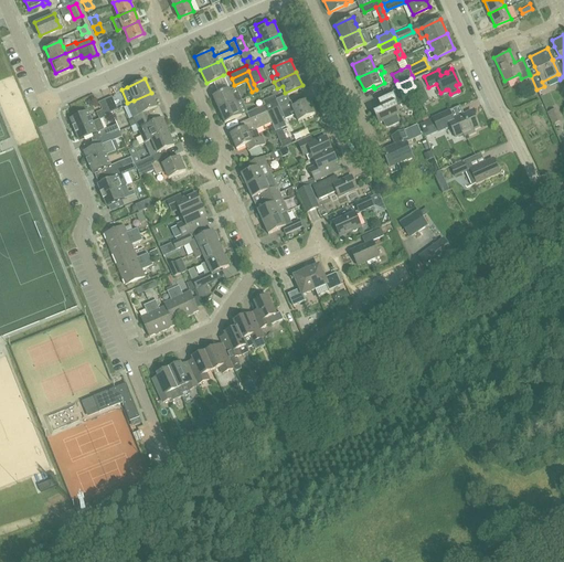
[(217,107),(234,99),(240,97),(236,91),(232,93),(229,87),(211,95),(217,107)]
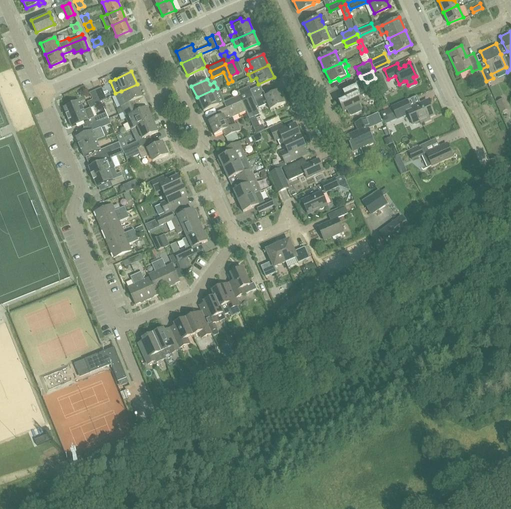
[(344,92),(336,96),(342,109),(345,108),(348,114),(350,115),(360,111),(361,109),(358,102),(360,101),(355,89),(357,88),(354,81),(341,87),(344,92)]
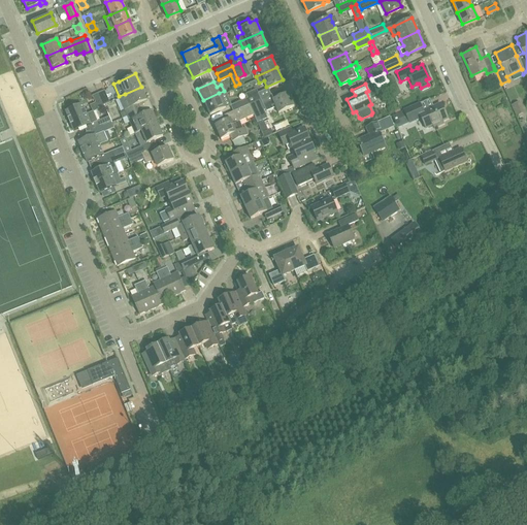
[(139,107),(137,102),(146,98),(141,87),(125,94),(119,96),(124,107),(127,113),(139,107)]
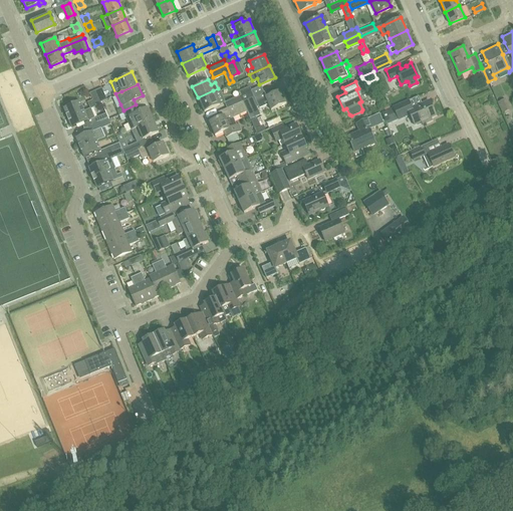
[(241,99),(253,94),(250,89),(250,88),(248,84),(238,89),(240,92),(239,93),(241,99)]
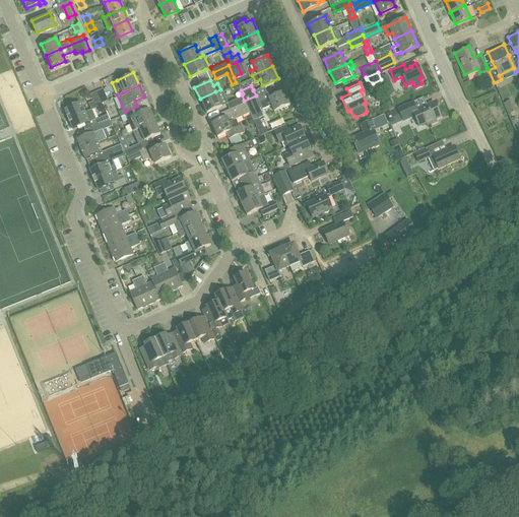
[(96,89),(102,102),(108,99),(102,86),(96,89)]
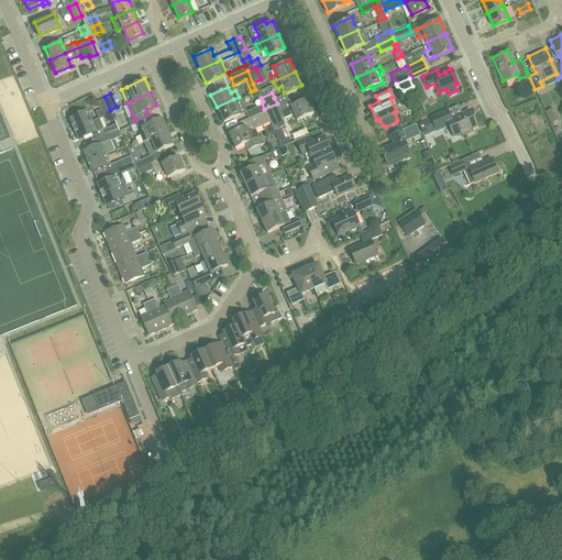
[(96,109),(99,117),(111,111),(110,110),(105,97),(98,99),(101,107),(96,109)]
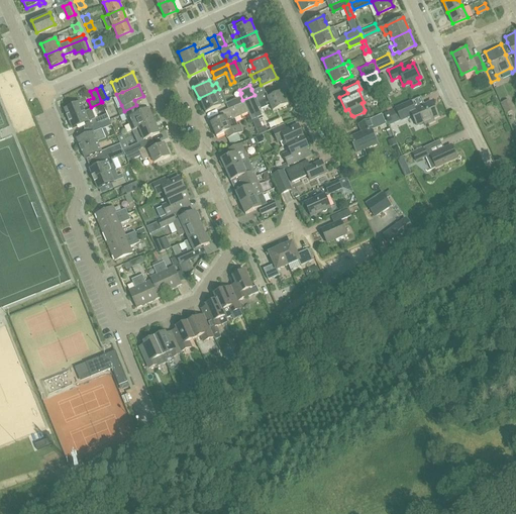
[(256,100),(254,95),(242,100),(246,109),(250,118),(261,113),(258,105),(259,104),(260,106),(269,102),(272,108),(287,101),(282,89),(266,96),(256,100)]
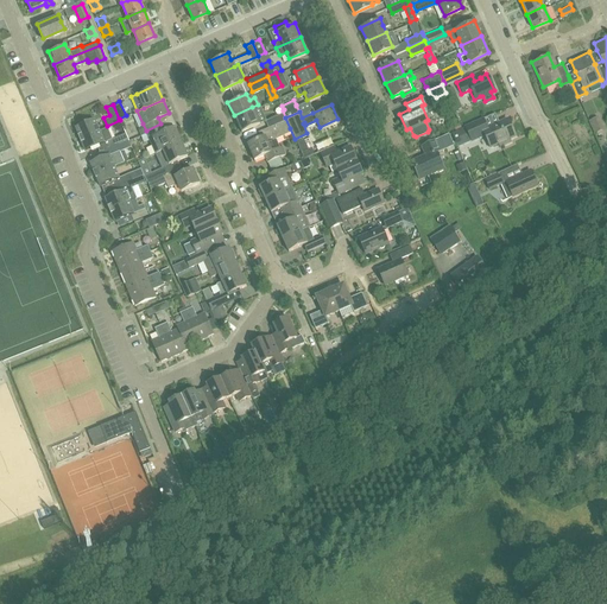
[(259,121),(252,107),(234,115),(240,129),(259,121)]
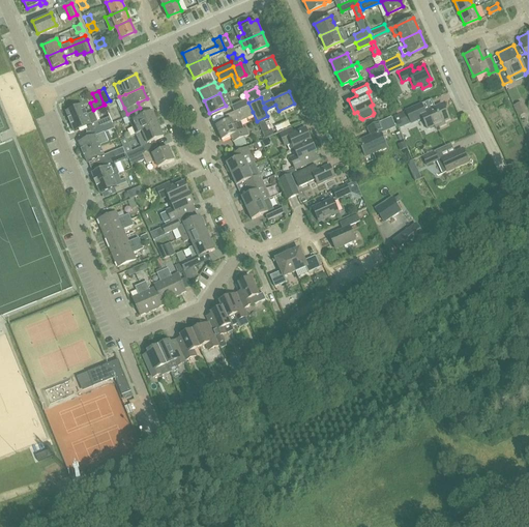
[(230,104),(232,110),(248,103),(246,96),(230,104)]
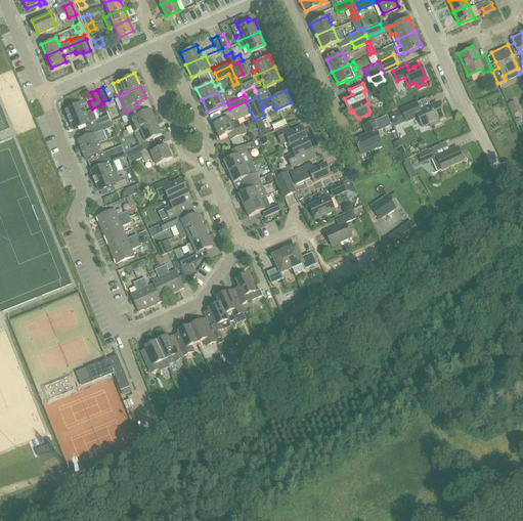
[(511,109),(517,105),(514,99),(508,101),(511,109)]
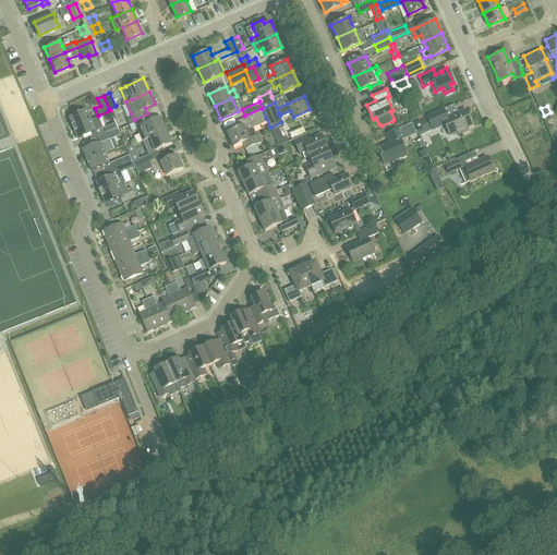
[(425,113),(412,120),(418,130),(423,128),(431,124),(432,127),(444,121),(449,132),(456,129),(458,134),(469,129),(467,124),(471,122),(464,107),(446,116),(445,113),(442,107),(425,113)]
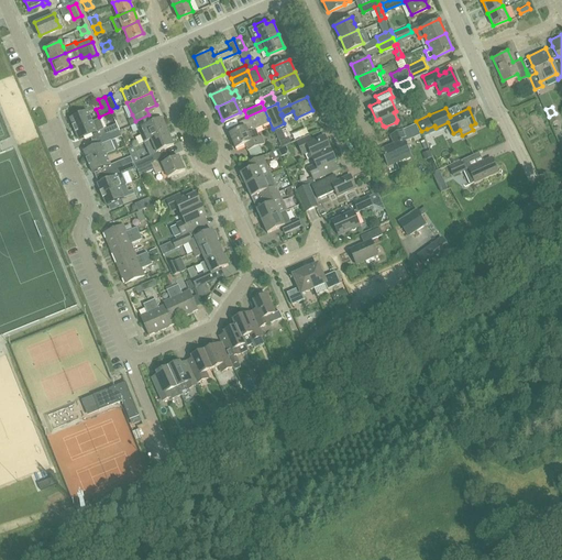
[(74,127),(91,119),(87,109),(69,117),(74,127)]
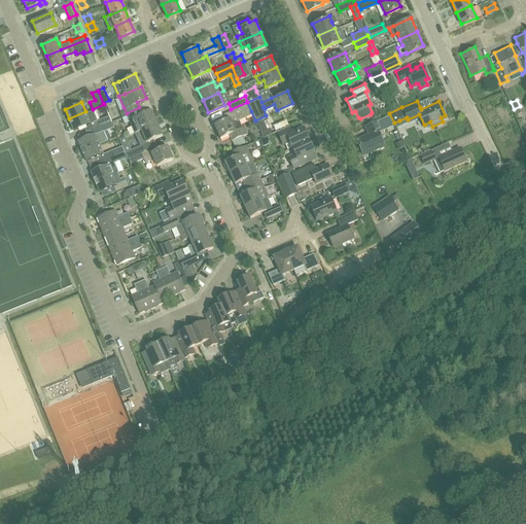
[(247,102),(231,109),(225,111),(228,117),(213,124),(218,137),(228,133),(230,139),(245,132),(242,125),(240,126),(237,118),(251,111),(247,102)]
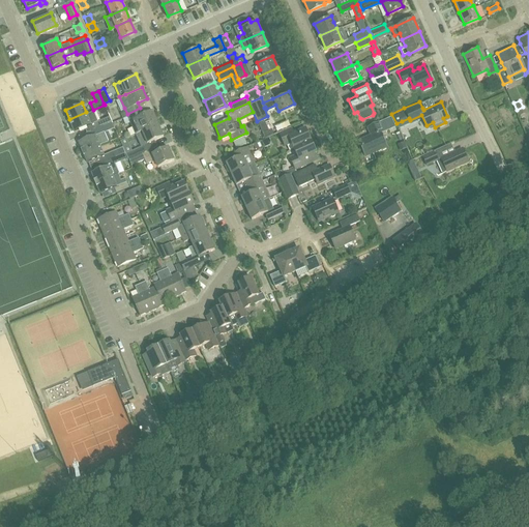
[(152,110),(143,114),(140,108),(127,114),(130,120),(136,132),(141,129),(157,122),(152,110)]
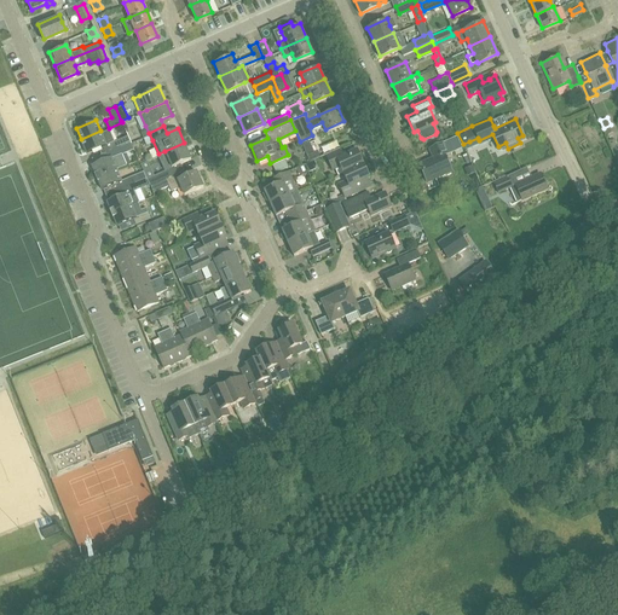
[(98,146),(100,152),(104,151),(119,145),(130,140),(127,133),(116,138),(114,139),(109,128),(100,131),(81,139),(86,151),(98,146)]
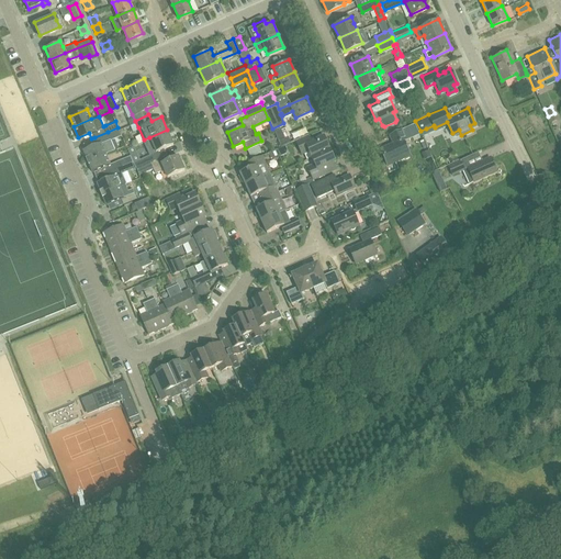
[(405,137),(417,132),(414,123),(401,129),(389,134),(392,142),(379,147),(386,164),(408,154),(401,138),(405,137)]
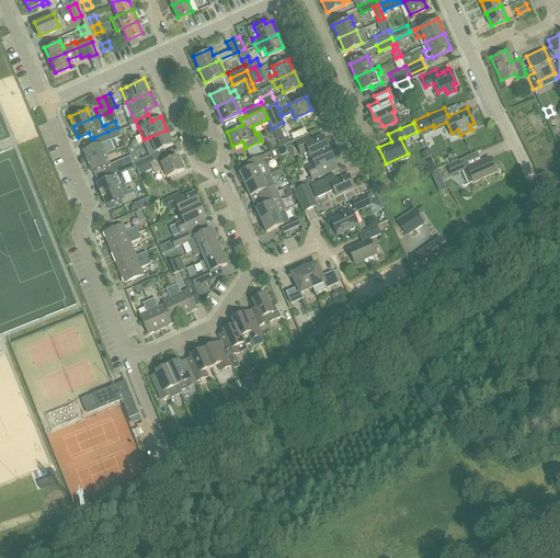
[(280,125),(272,128),(277,138),(284,135),(280,125)]
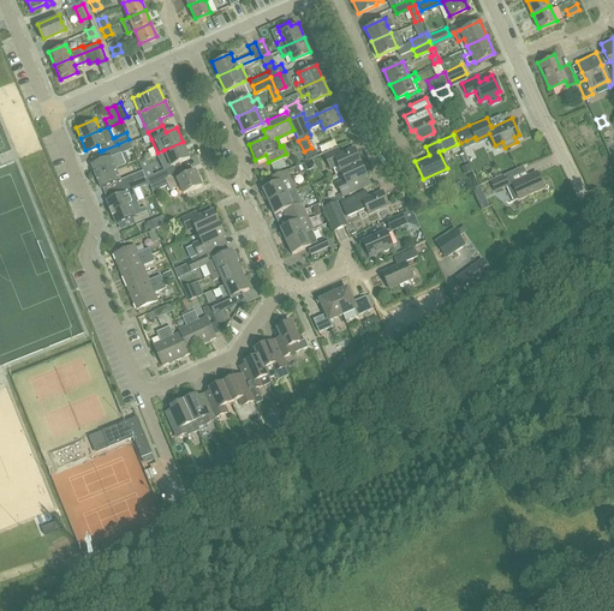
[(103,150),(100,151),(90,155),(93,161),(90,162),(95,174),(114,166),(125,162),(120,150),(121,150),(131,145),(129,139),(118,144),(103,150)]
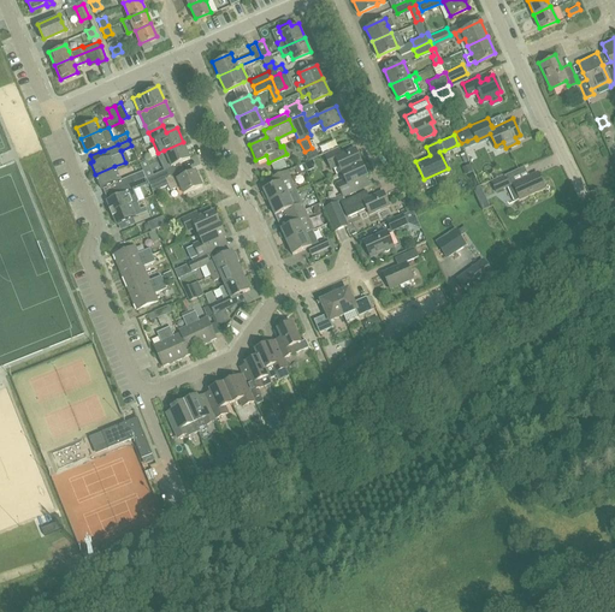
[(189,155),(183,142),(164,150),(158,153),(164,167),(146,176),(148,182),(167,173),(182,167),(178,160),(189,155)]
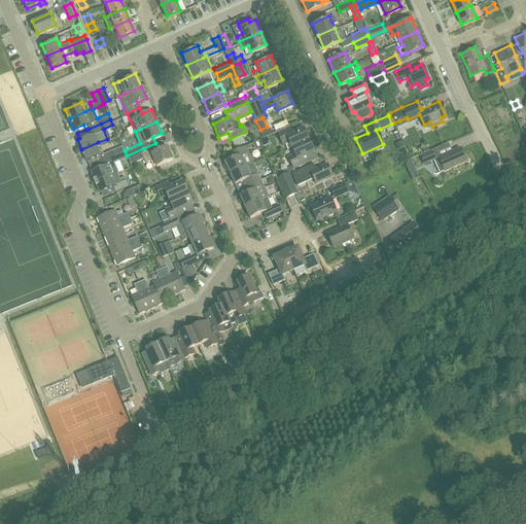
[(288,139),(291,145),(309,138),(303,126),(291,131),(288,126),(277,131),(282,142),(288,139)]
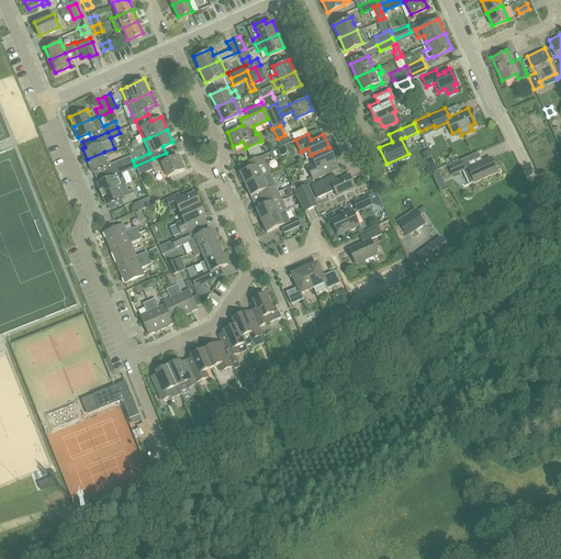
[(273,156),(279,154),(275,147),(268,149),(270,155),(273,156)]
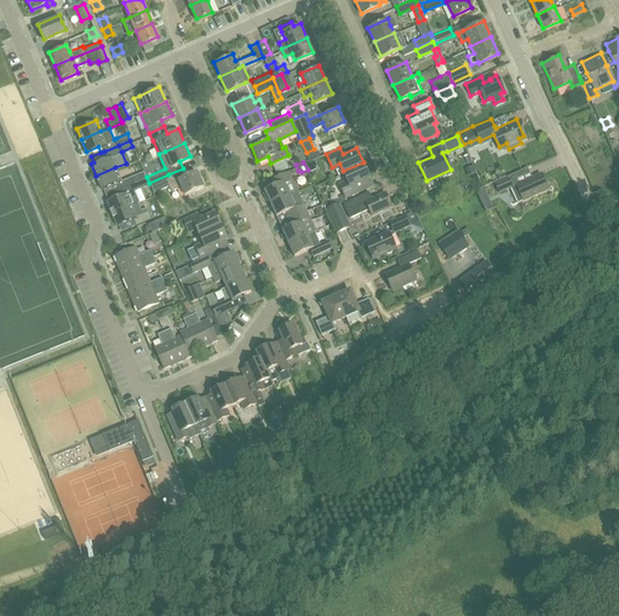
[(364,162),(343,171),(347,178),(339,182),(344,195),(359,189),(355,182),(370,176),(364,162)]
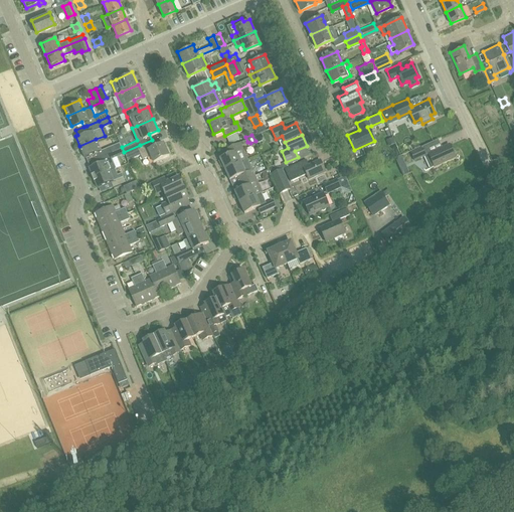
[(110,145),(100,149),(96,139),(79,146),(84,156),(98,150),(100,156),(112,150),(122,146),(119,141),(110,145)]
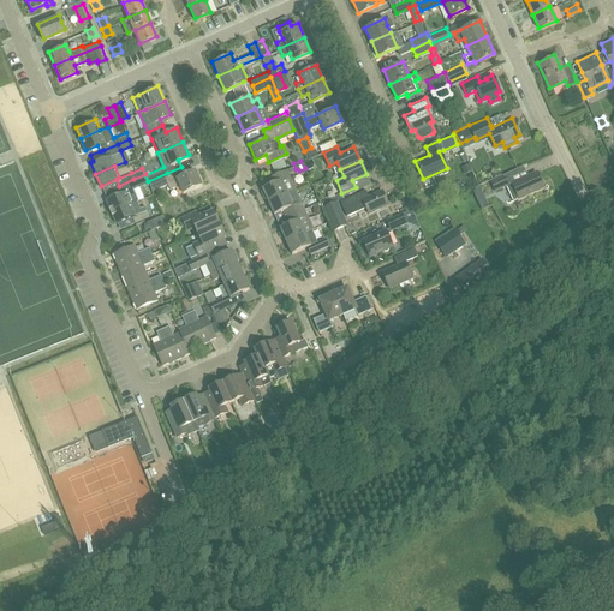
[(184,174),(182,167),(167,173),(148,181),(151,189),(167,183),(170,187),(179,183),(183,192),(202,184),(195,169),(184,174)]
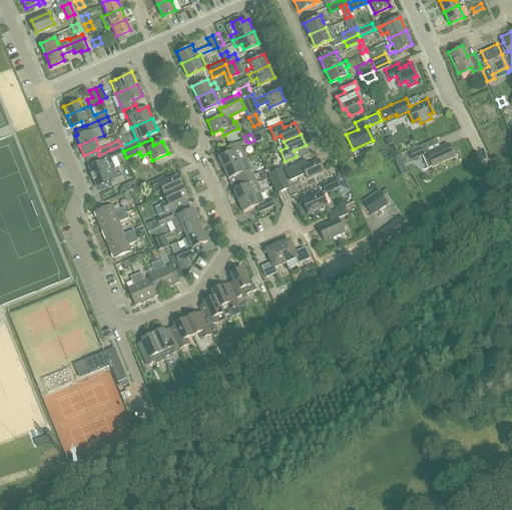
[(222,166),(245,156),(241,147),(237,140),(226,145),(229,150),(218,155),(218,157),(216,158),(219,164),(221,163),(222,166)]
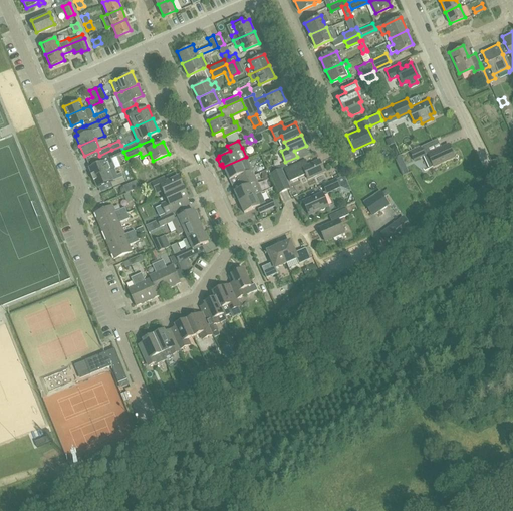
[(427,151),(424,153),(422,154),(428,166),(432,164),(453,155),(447,142),(440,145),(427,151)]
